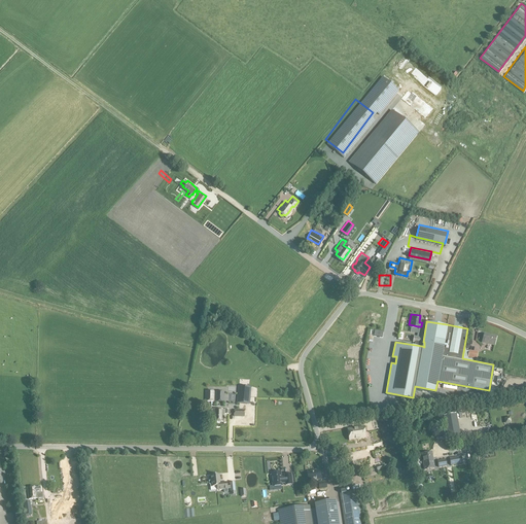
[(483,330),(481,339),(493,342),(495,334),(483,330)]
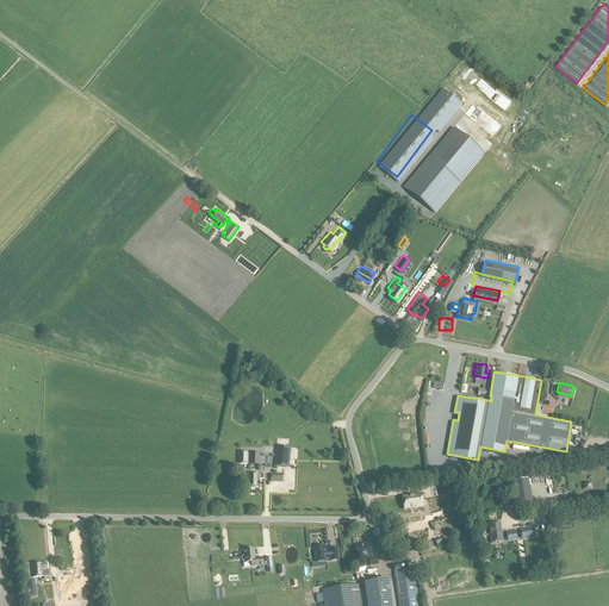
[(542,401),(540,411),(551,412),(552,404),(542,401)]
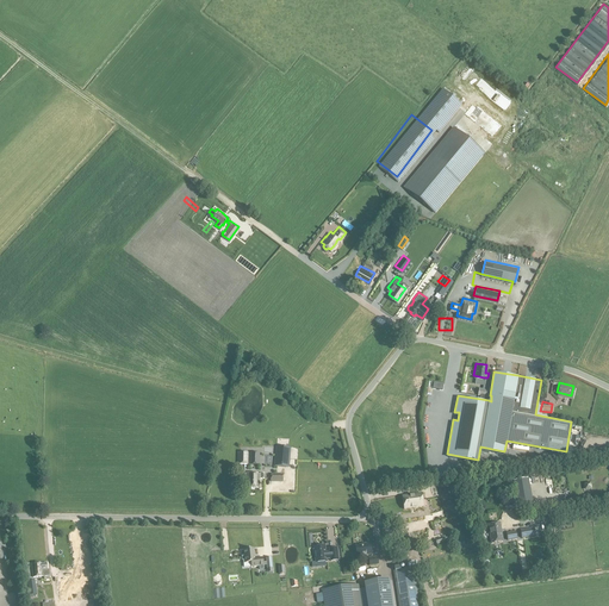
[(275,443),(273,463),(287,464),(290,444),(275,443)]
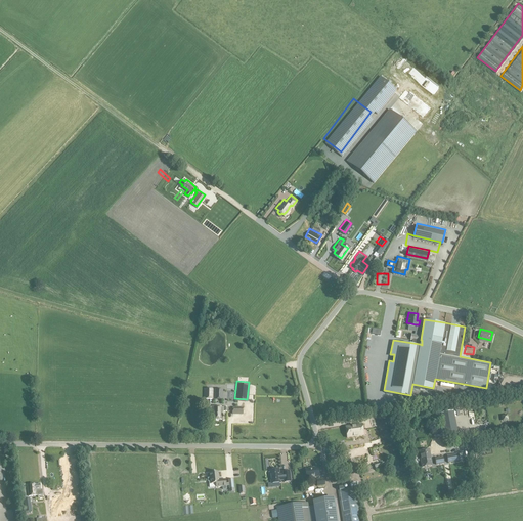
[(204,386),(204,397),(212,397),(212,386),(204,386)]
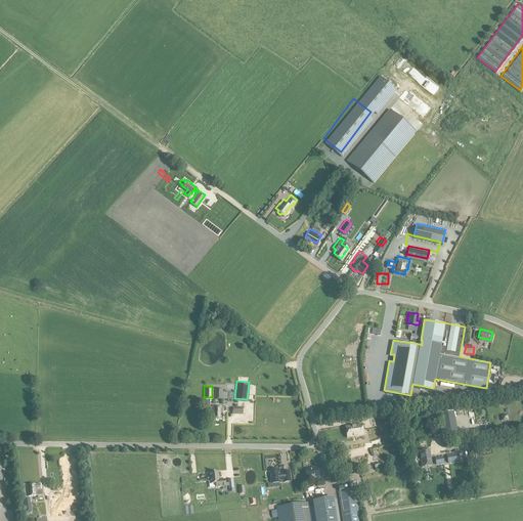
[(214,386),(213,397),(222,397),(222,387),(214,386)]
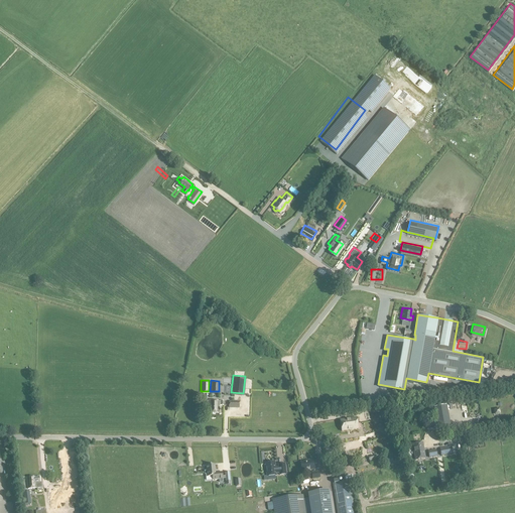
[(208,398),(207,410),(218,410),(218,404),(220,404),(220,405),(230,406),(230,399),(221,399),(221,400),(218,399),(218,396),(209,395),(209,398),(208,398)]
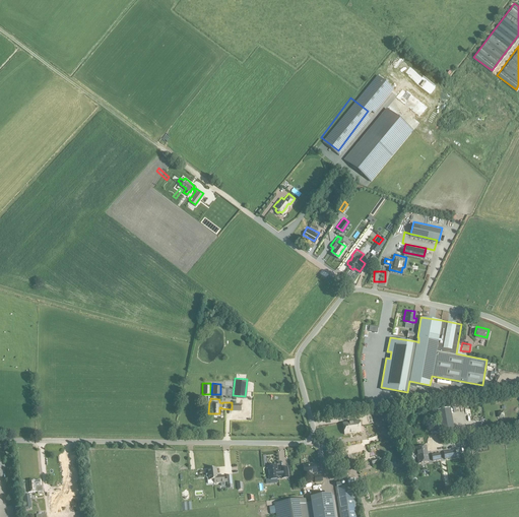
[(425,443),(415,445),(418,460),(428,459),(425,443)]
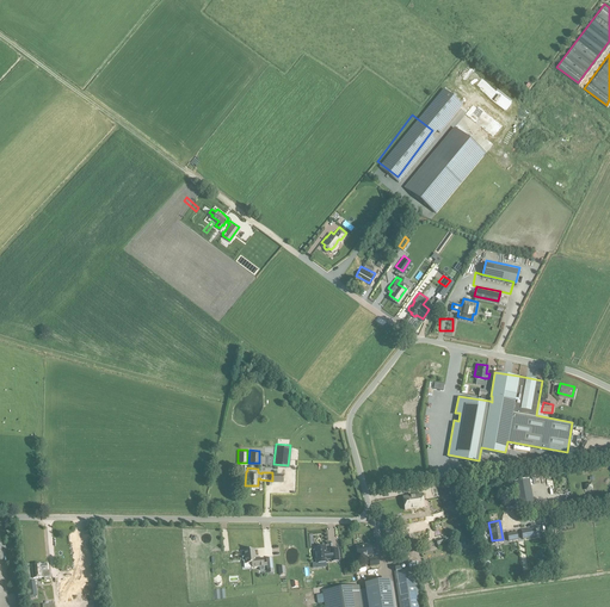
[(534,525),(519,527),(521,533),(522,537),(535,534),(534,525)]
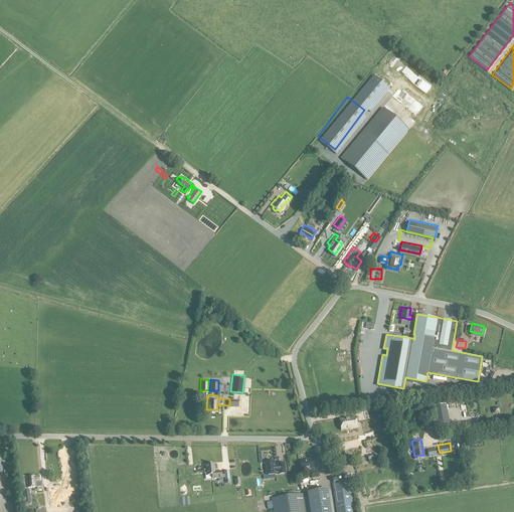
[(75,500),(71,449),(58,450),(63,501),(75,500)]
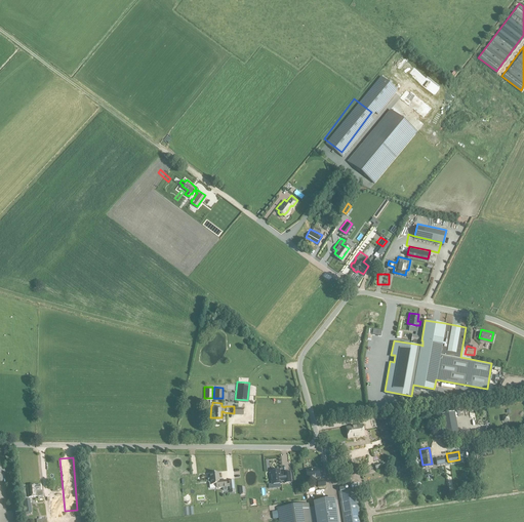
[(390,464),(385,465),(386,468),(391,467),(391,469),(399,467),(398,460),(390,464)]
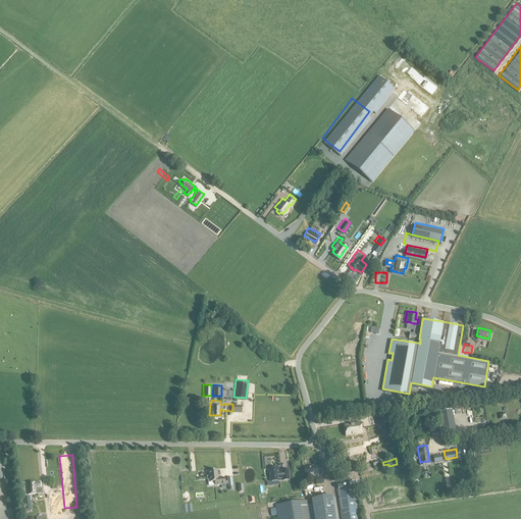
[(311,464),(303,465),(304,473),(309,473),(309,474),(312,474),(312,473),(312,472),(317,472),(316,462),(310,463),(311,464)]
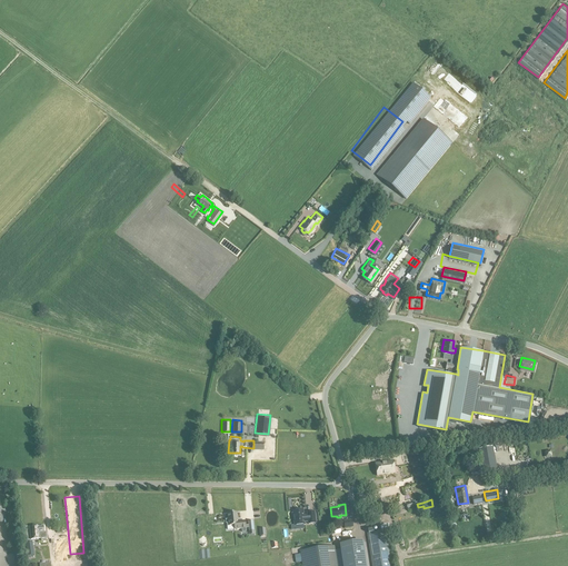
[(291,509),(290,510),(291,513),(292,514),(294,523),(304,522),(304,519),(307,518),(307,520),(315,520),(314,508),(306,509),(307,514),(302,515),(302,507),(292,508),(292,509),(291,509)]
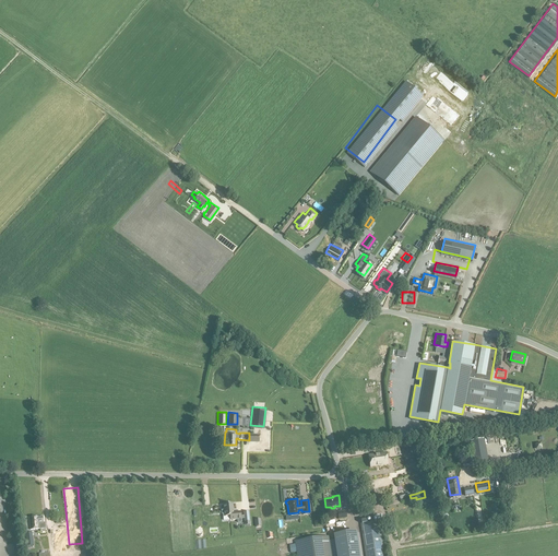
[(223,507),(221,507),(221,511),(222,511),(222,515),(228,513),(229,518),(237,517),(240,516),(244,516),(244,519),(248,518),(248,509),(242,510),(242,512),(240,513),(240,509),(233,509),(232,500),(222,501),(223,507)]
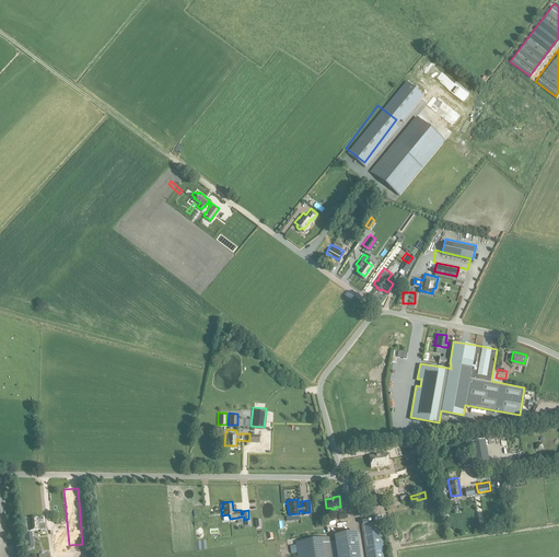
[(257,510),(257,517),(265,517),(265,519),(271,519),(271,510),(257,510)]
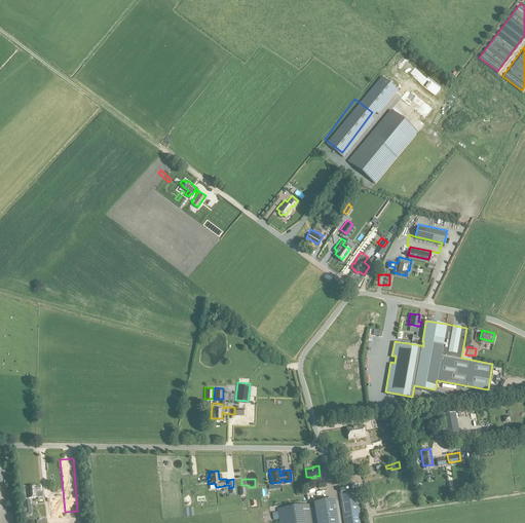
[(38,483),(26,485),(27,495),(36,494),(41,494),(41,489),(39,489),(38,483)]
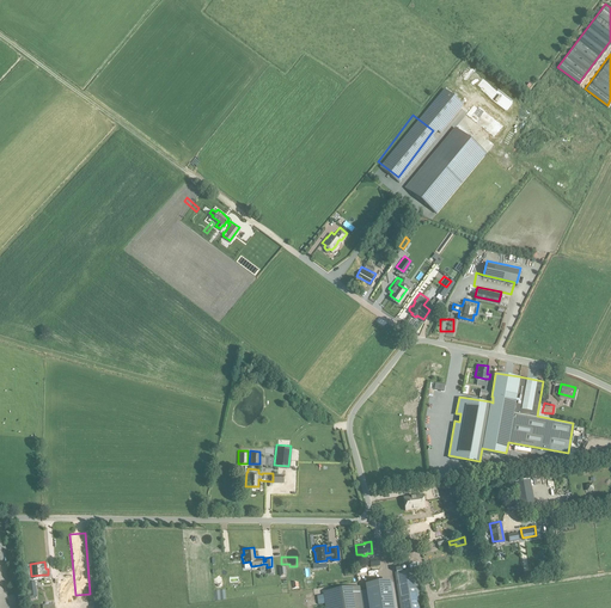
[(395,570),(393,570),(399,607),(420,607),(414,566),(401,569),(401,565),(395,566),(395,570)]
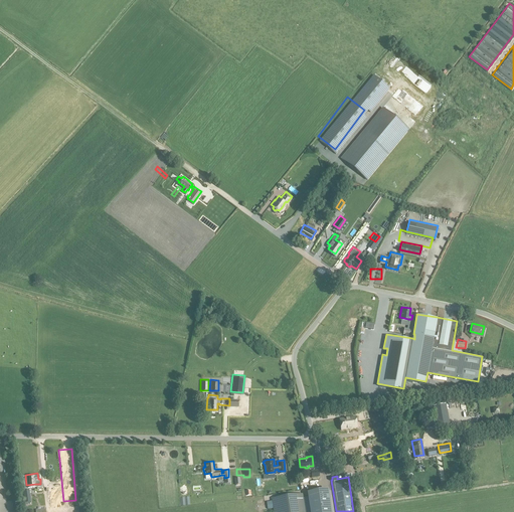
[(60,482),(45,483),(47,502),(62,501),(60,482)]
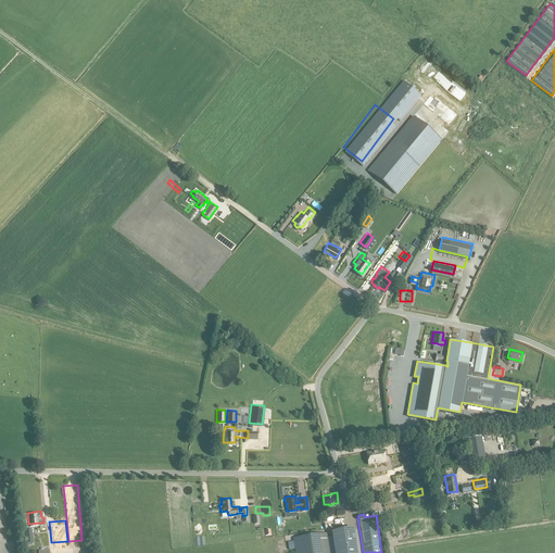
[(332,535),(326,535),(328,552),(356,552),(353,526),(332,529),(332,535)]
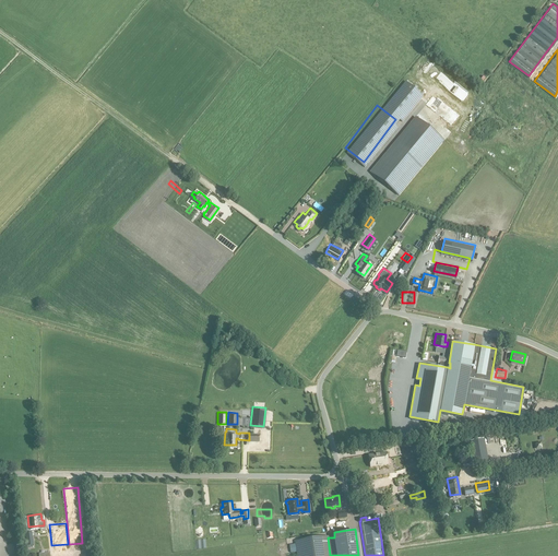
[(295,541),(288,542),(289,549),(296,548),(296,555),(330,555),(328,537),(328,533),(294,539),(295,541)]
